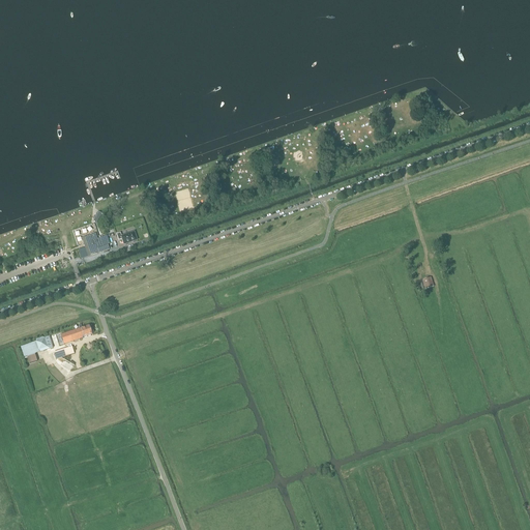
[(135,232),(121,236),(120,233),(116,234),(119,240),(122,239),(124,245),(138,240),(135,232)]
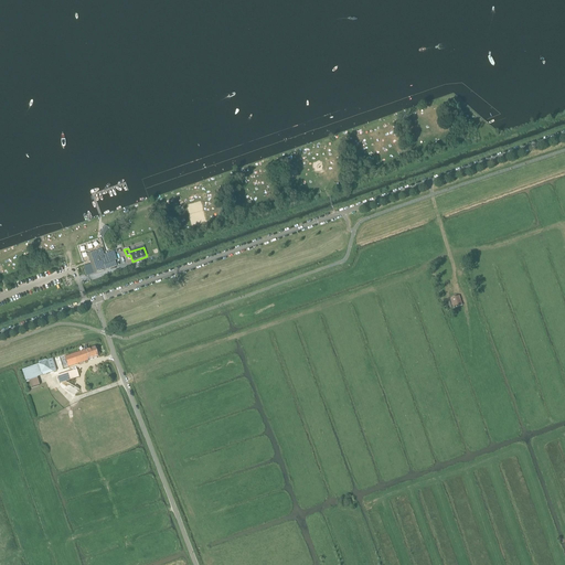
[(114,252),(104,255),(102,249),(94,252),(87,254),(94,274),(116,266),(115,260),(117,259),(114,252)]
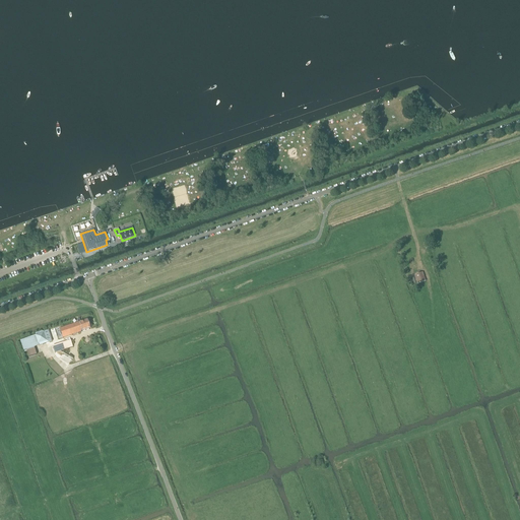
[(424,272),(414,275),(417,284),(426,281),(424,272)]
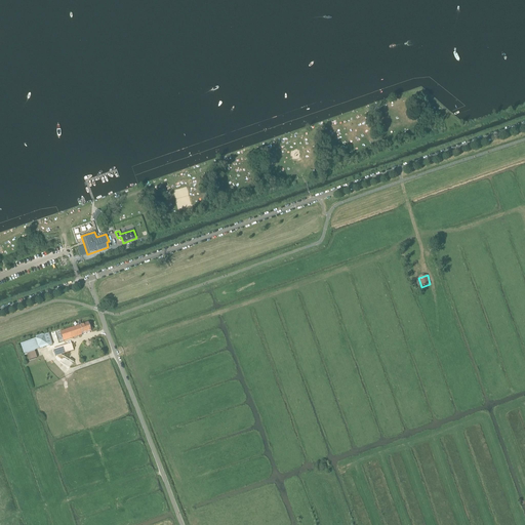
[(61,331),(64,340),(90,332),(87,323),(81,325),(80,321),(77,322),(79,325),(61,331)]
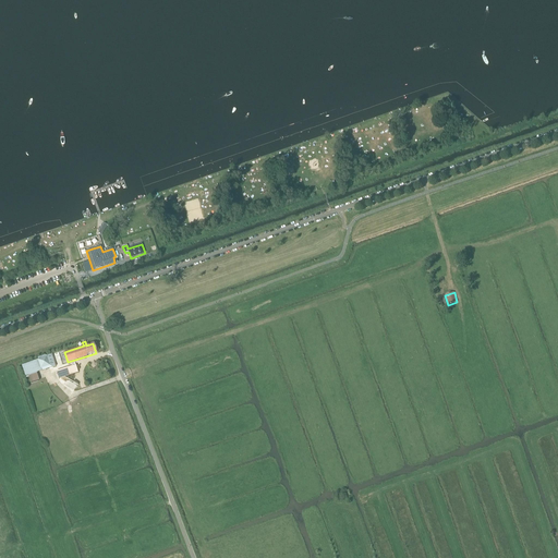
[(56,366),(51,354),(28,362),(33,374),(56,366)]
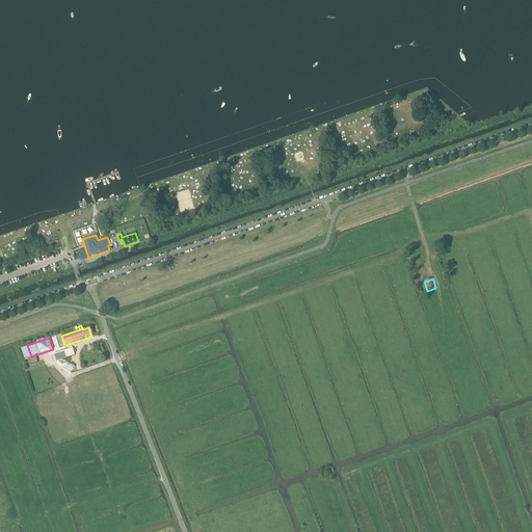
[(74,354),(73,348),(54,354),(56,361),(74,354)]
